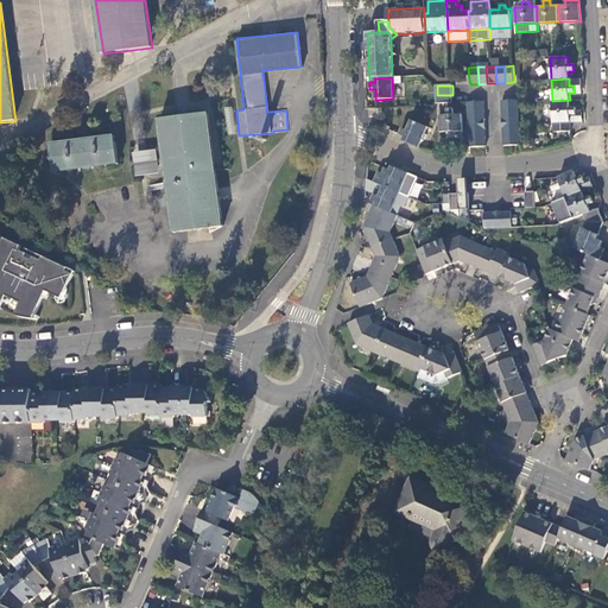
[(519,109),(519,100),(502,101),(504,109),(519,109)]
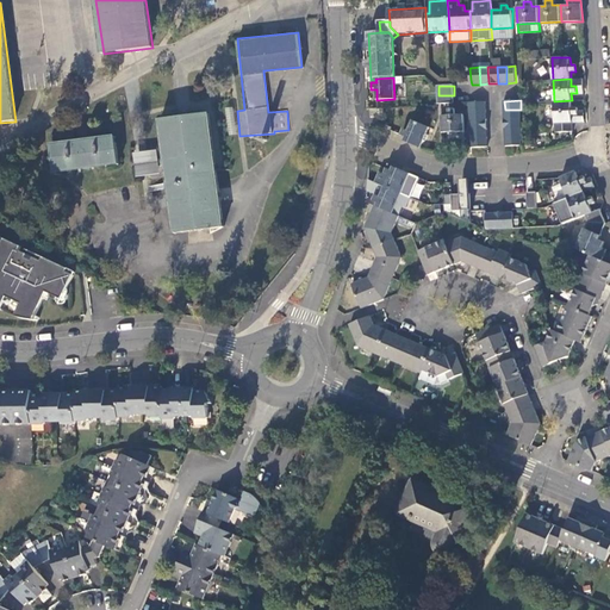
[(572,107),(572,100),(554,101),(556,132),(573,131),(573,124),(584,123),(584,111),(578,111),(577,107),(572,107)]
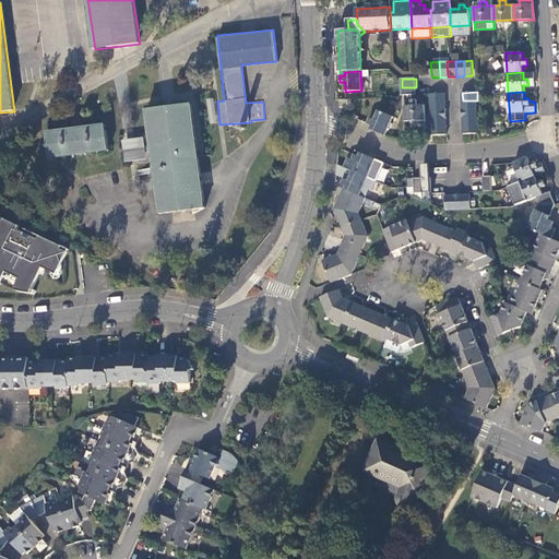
[(431,103),(447,102),(445,94),(430,95),(431,103)]
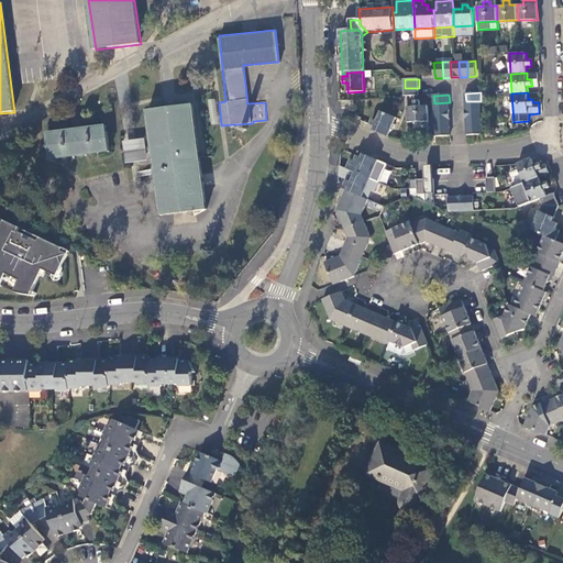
[(408,107),(409,122),(429,121),(428,106),(419,106),(419,100),(414,101),(414,107),(408,107)]
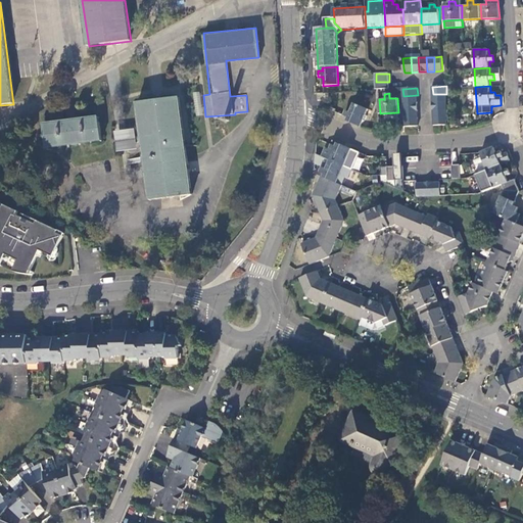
[(446,94),(433,94),(433,102),(447,101),(446,94)]
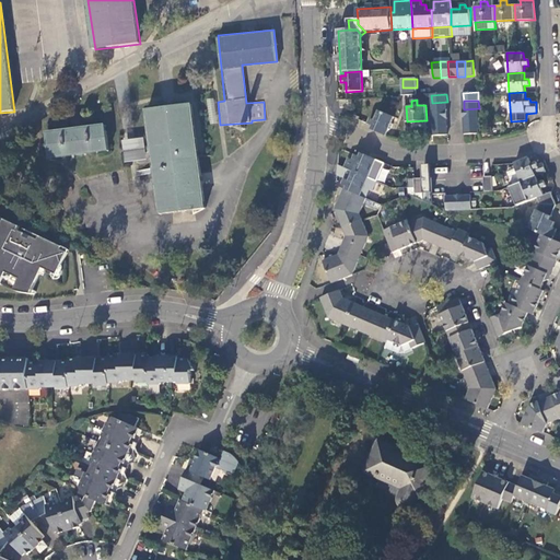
[(432,111),(447,111),(447,102),(432,103),(432,111)]
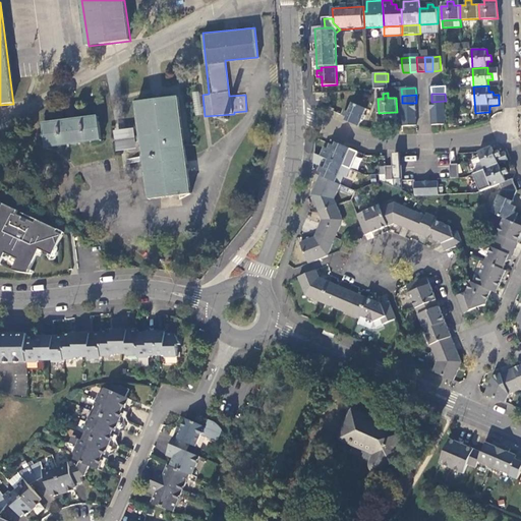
[(142,141),(150,199),(192,194),(179,98),(137,103),(141,135),(136,136),(137,142),(137,141),(142,141)]
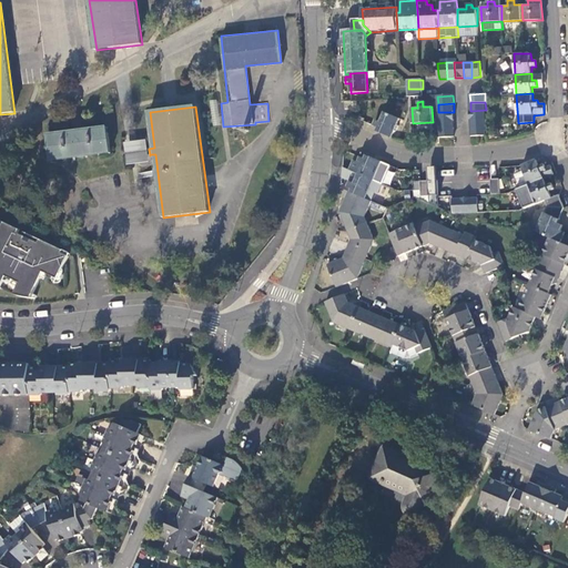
[(376,120),(374,125),(379,129),(378,132),(392,138),(401,119),(385,112),(381,122),(376,120)]
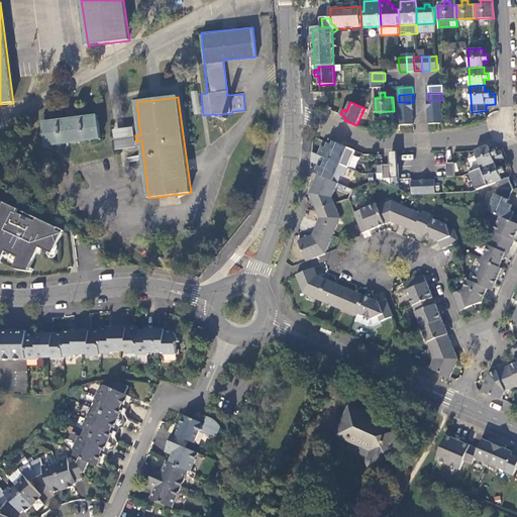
[(399,110),(414,109),(413,102),(399,102),(399,110)]
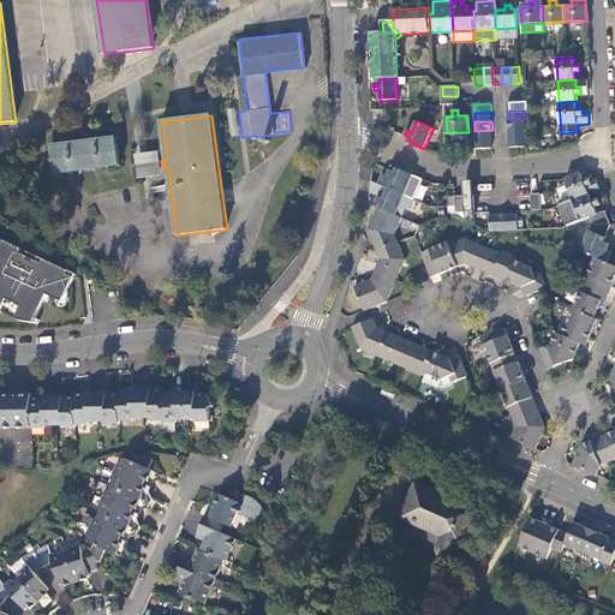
[(509,129),(511,138),(527,137),(526,129),(509,129)]
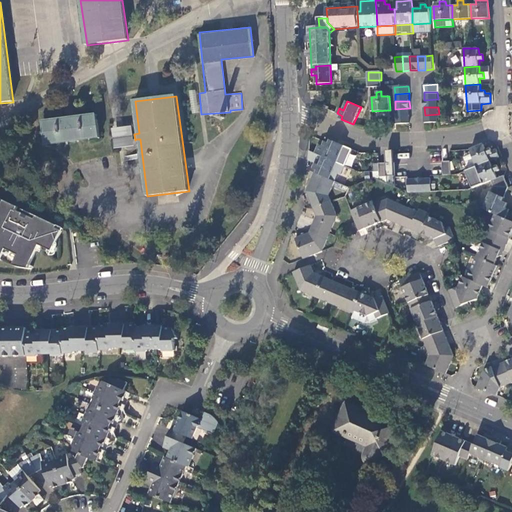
[(395,109),(396,117),(410,116),(410,108),(395,109)]
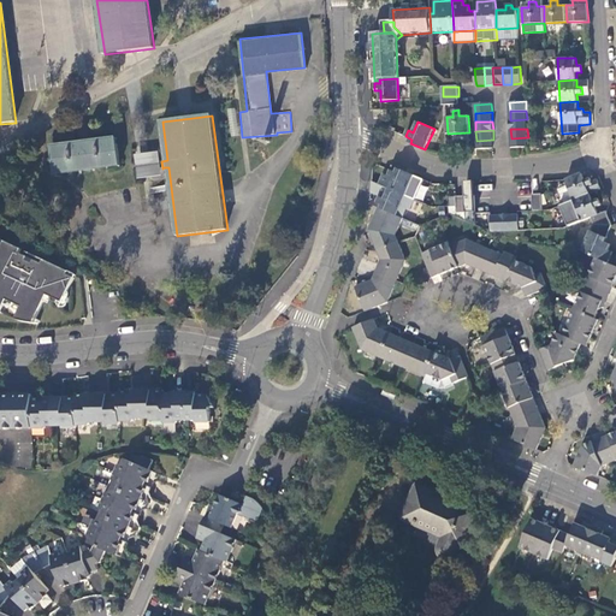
[(511,148),(528,147),(528,137),(511,138),(511,148)]
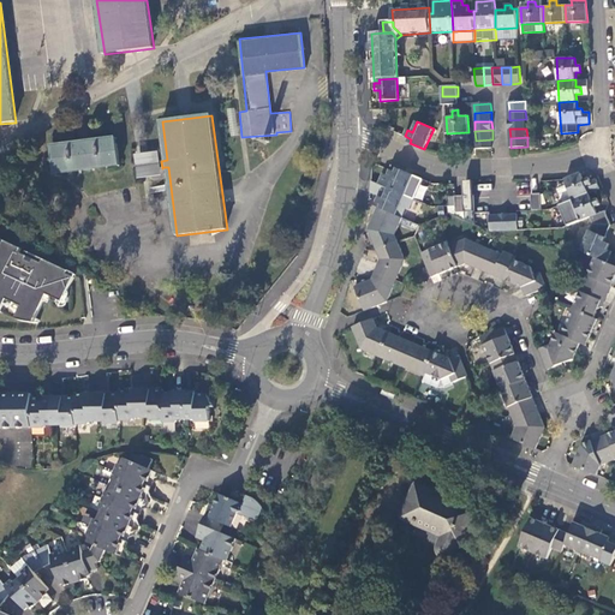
[(53,148),(57,177),(120,167),(117,138),(53,148)]
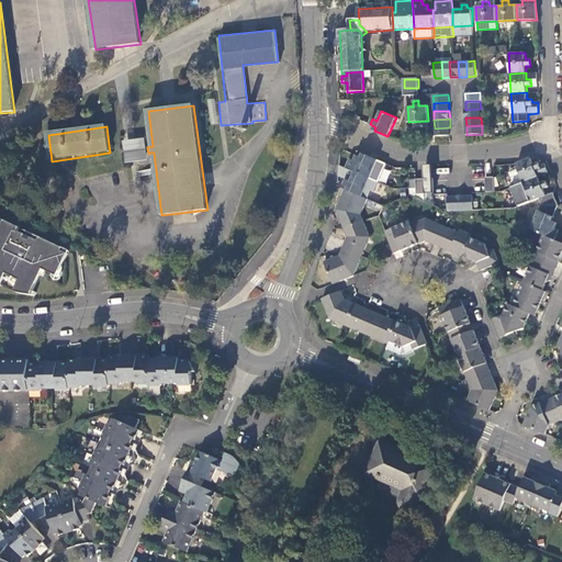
[(435,128),(435,136),(451,136),(450,127),(435,128)]
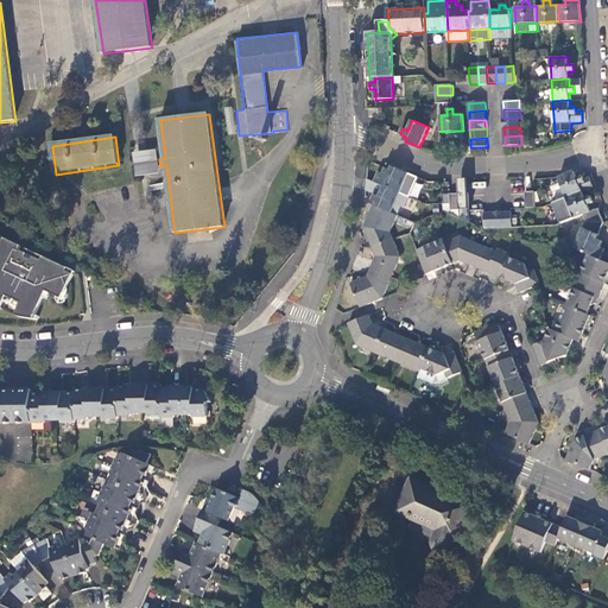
[(162,173),(160,165),(160,166),(159,159),(158,150),(135,153),(139,177),(162,173)]
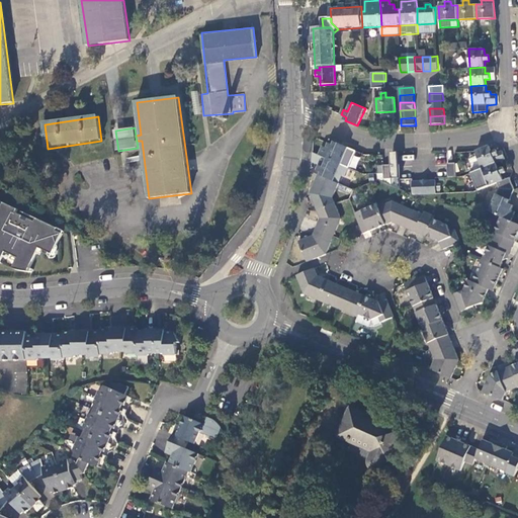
[(323,147),(318,156),(327,160),(342,166),(348,169),(356,152),(334,143),(333,146),(329,144),(327,149),(323,147)]
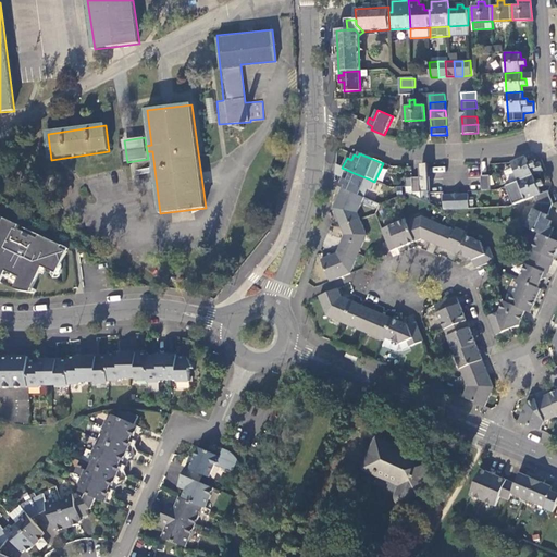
[(527,156),(511,162),(514,168),(519,182),(534,175),(532,171),(537,169),(534,162),(530,164),(527,156)]
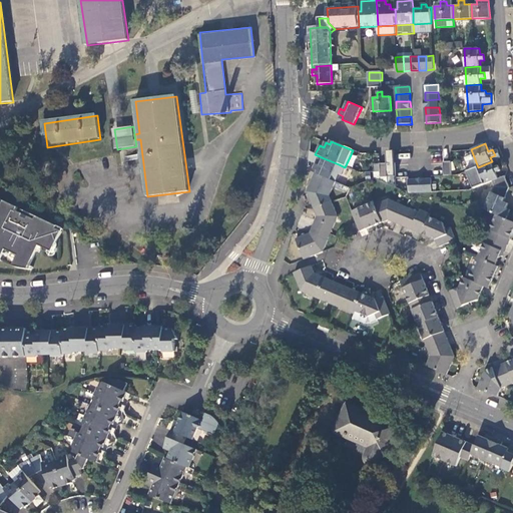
[(387,151),(388,163),(395,163),(394,152),(394,151),(390,151),(387,151)]
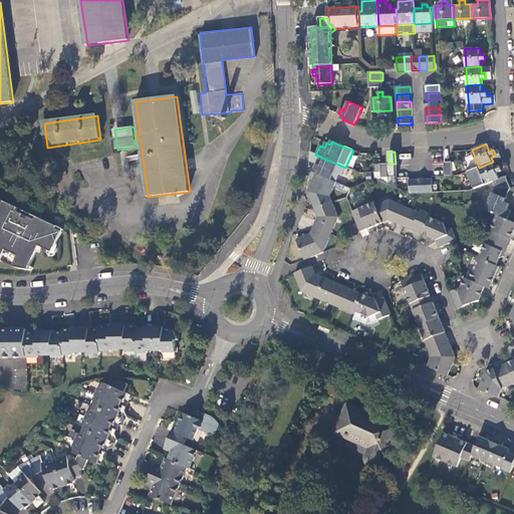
[(345,168),(339,165),(324,159),(315,155),(310,153),(309,162),(317,165),(315,170),(319,172),(318,175),(330,181),(332,182),(336,183),(339,175),(342,177),(345,168)]
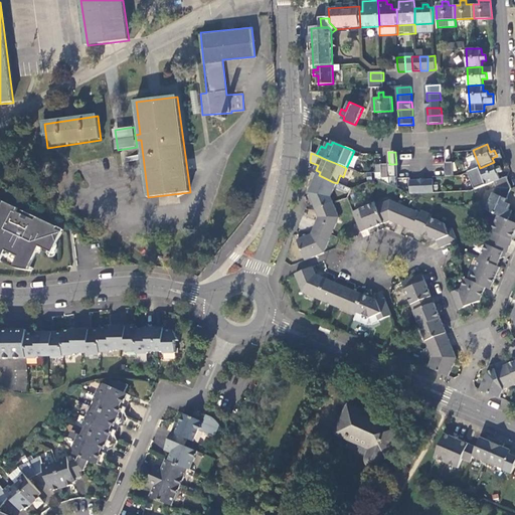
[(467,158),(472,171),(480,168),(475,155),(467,158)]
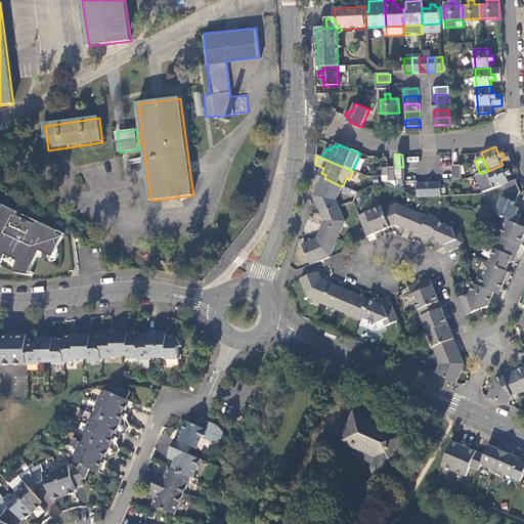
[(480,174),(478,175),(485,192),(495,188),(503,185),(503,186),(505,190),(506,190),(521,191),(517,181),(510,183),(508,177),(512,175),(510,170),(506,171),(503,165),(488,171),(480,174)]
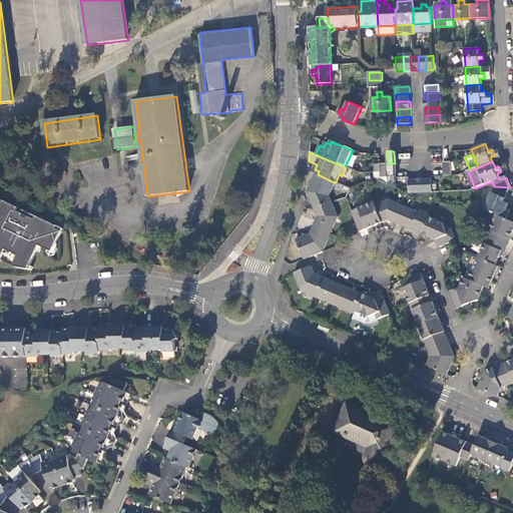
[(445,175),(452,175),(451,162),(444,162),(445,175)]
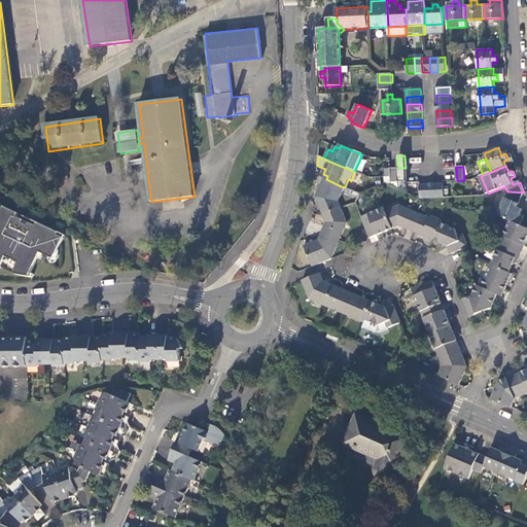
[(398,183),(398,168),(391,169),(385,169),(386,178),(390,178),(390,183),(398,183)]
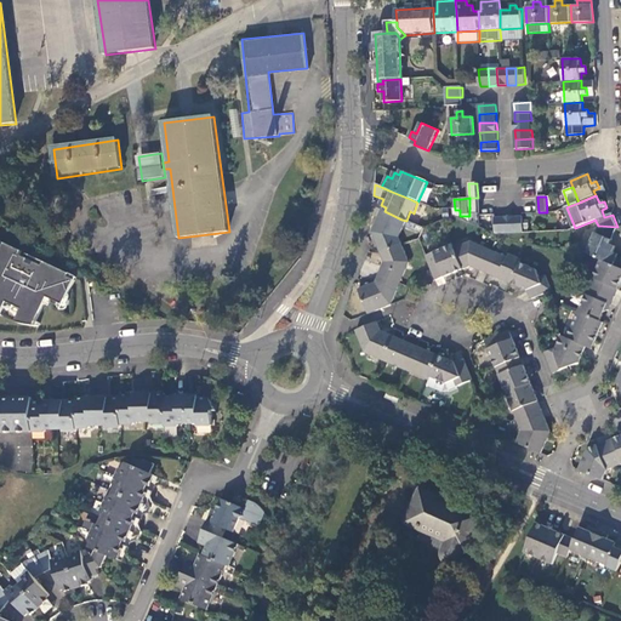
[(478,198),(469,198),(469,216),(479,215),(478,198)]
